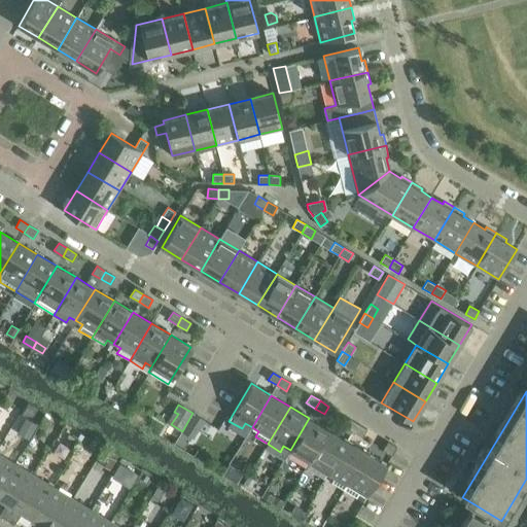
[(194,414),(182,431),(194,437),(204,420),(194,414)]
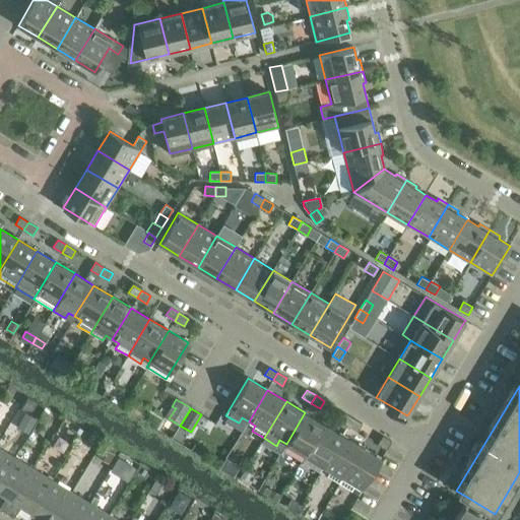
[(25,412),(17,428),(28,434),(38,419),(25,412)]
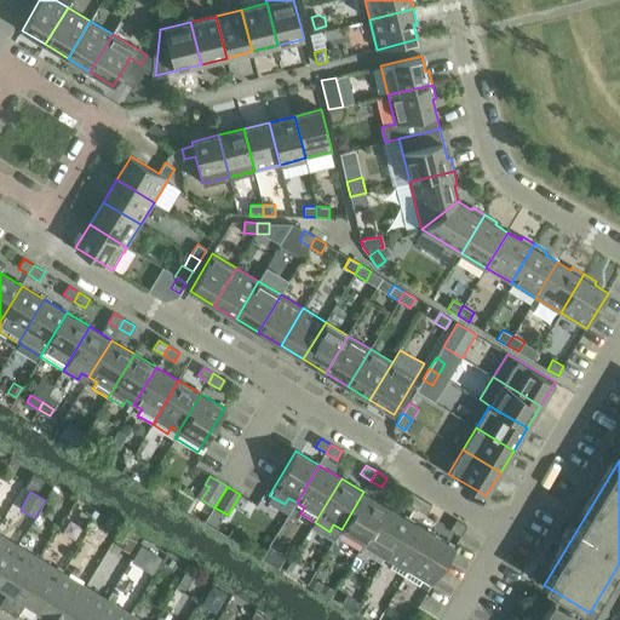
[(363,492),(342,529),(337,537),(360,550),(386,506),(363,492)]
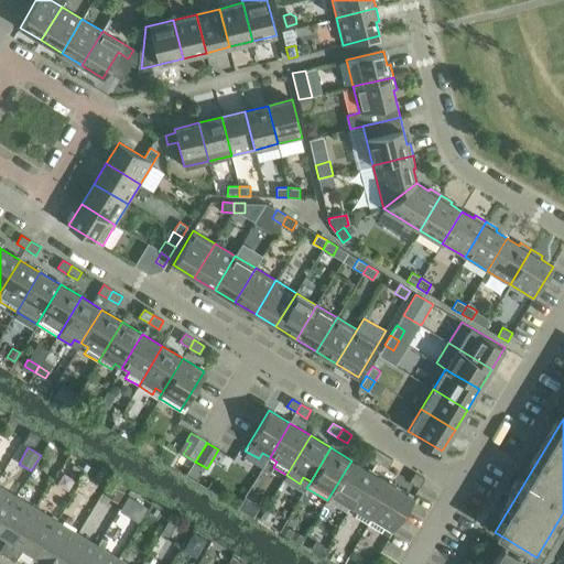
[(373,447),(368,456),(378,462),(382,454),(373,447)]
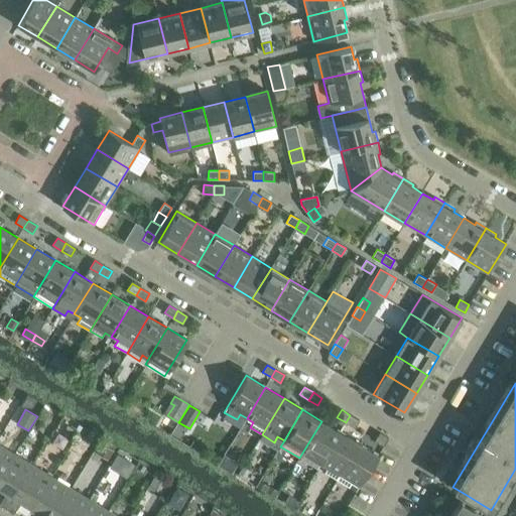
[(355,427),(359,420),(350,415),(346,422),(355,427)]
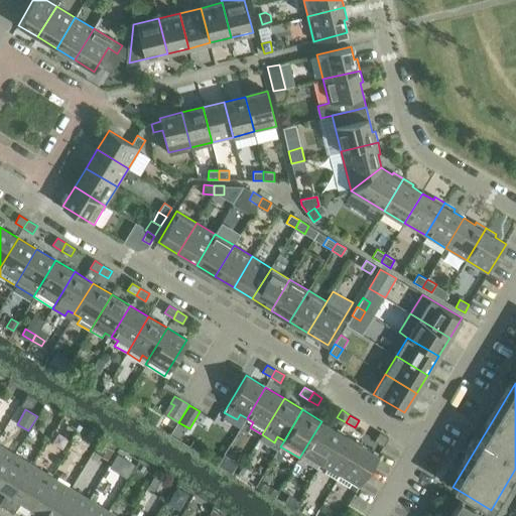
[(321,421),(299,458),(317,469),(321,464),(340,432),(321,421)]
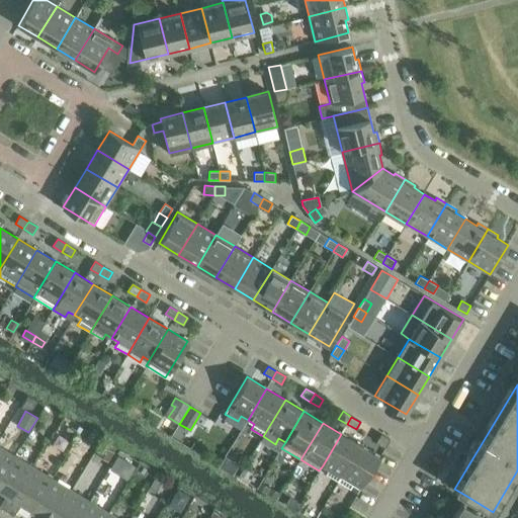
[(329,468),(326,475),(338,482),(360,445),(341,434),(323,465),(329,468)]
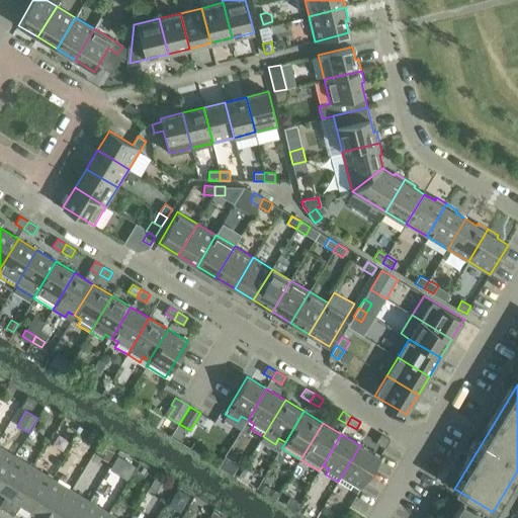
[(391,440),(381,434),(376,442),(385,447),(391,440)]
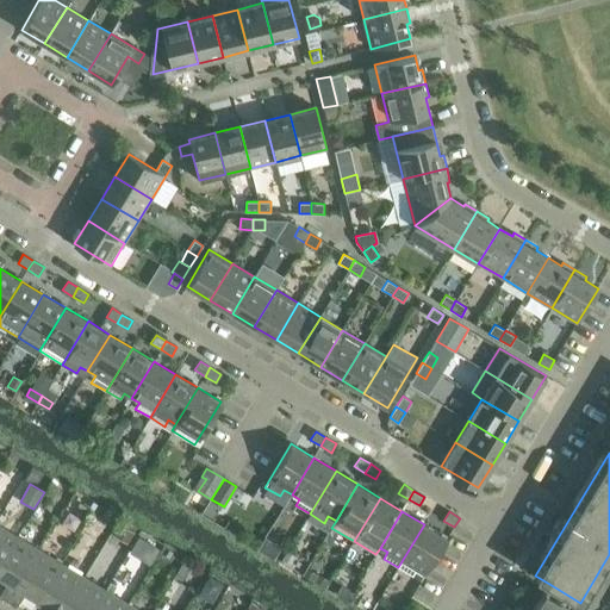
[(122,524),(114,536),(128,543),(135,533),(122,524)]
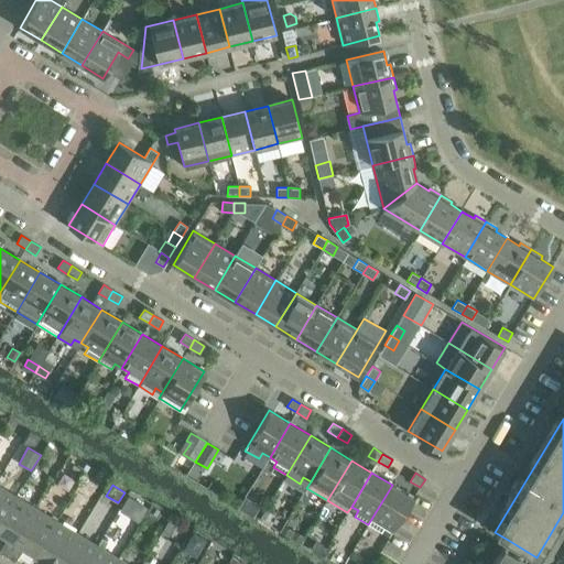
[(384,527),(392,531),(413,498),(392,485),(368,524),(381,533),(384,527)]
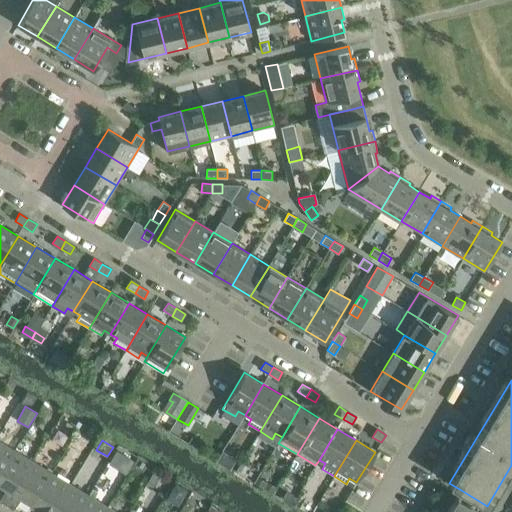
[(0,473),(14,451),(0,442),(0,473)]
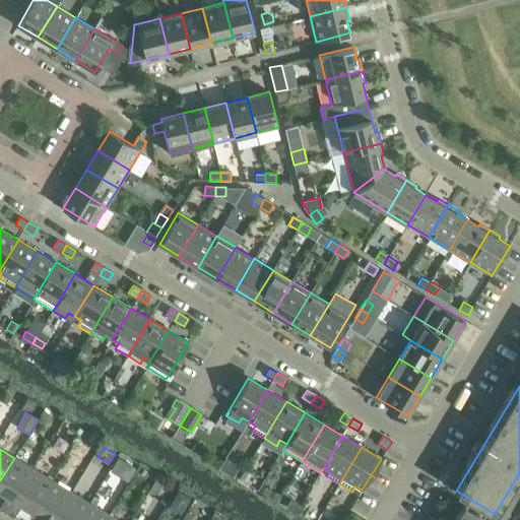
[(119,457),(111,471),(128,481),(136,468),(119,457)]
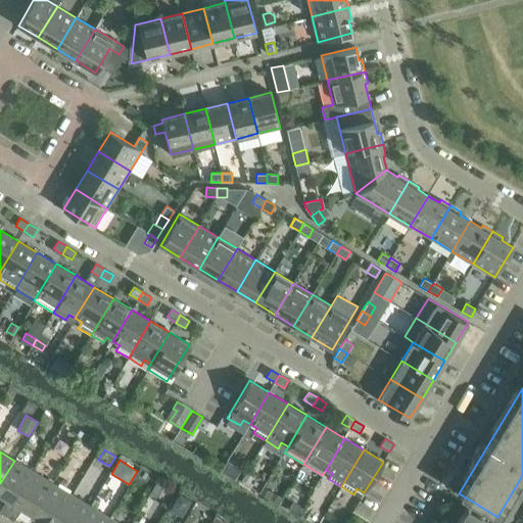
[(0,494),(7,498),(0,510),(0,512),(6,516),(34,472),(14,461),(0,483),(0,494)]
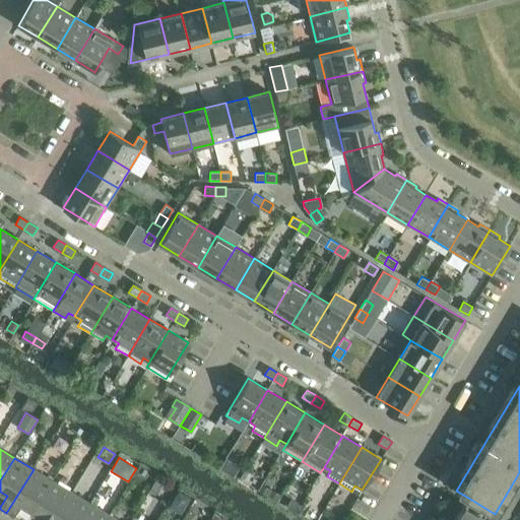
[(14,518),(21,505),(34,512),(52,480),(34,469),(6,513),(14,518)]
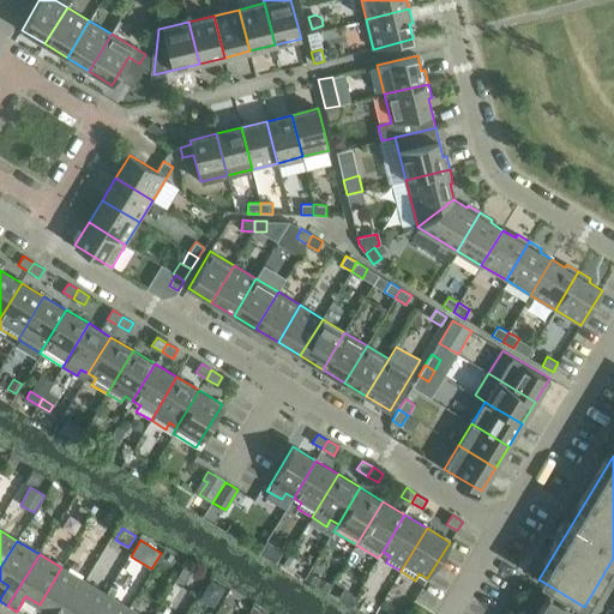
[(53,613),(52,613),(64,613),(84,581),(61,567),(40,605),(53,613)]
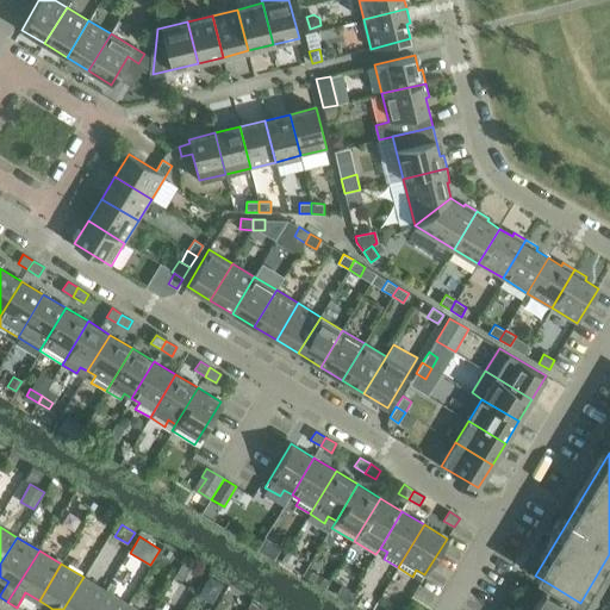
[(182,564),(175,577),(182,582),(191,568),(182,564)]
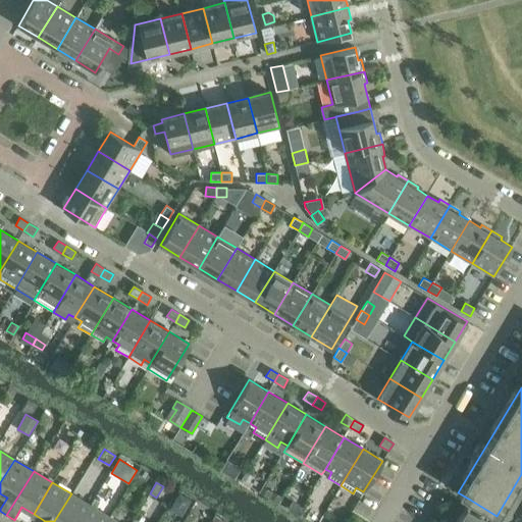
[(275,491),(264,485),(260,492),(271,499),(275,491)]
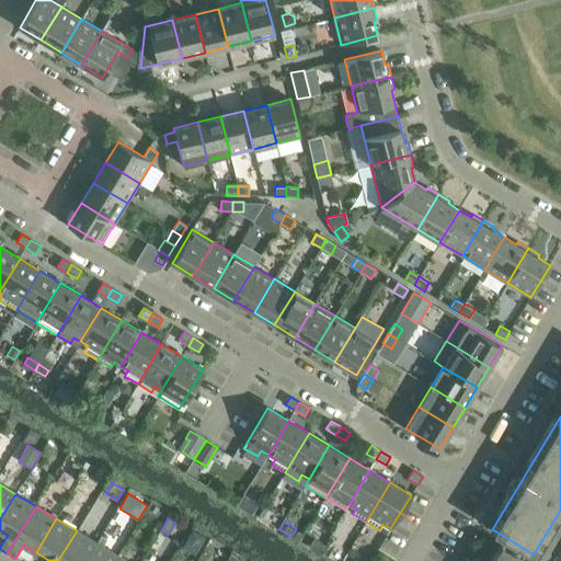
[(86,560),(98,544),(77,530),(58,560),(86,560)]
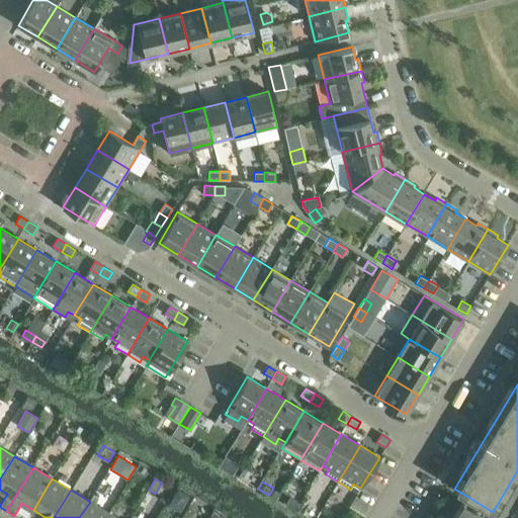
[(290,497),(285,505),(295,511),(300,503),(290,497)]
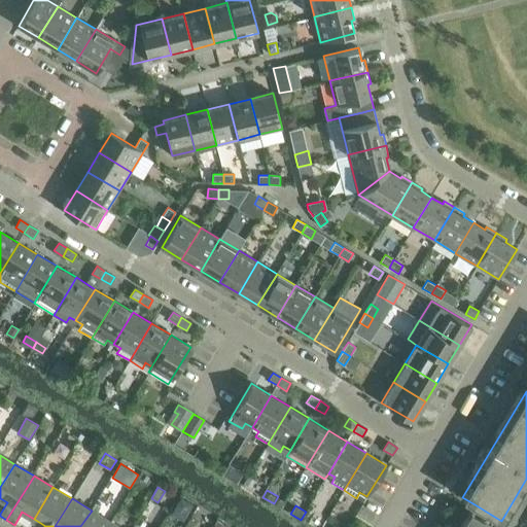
[(106,526),(110,522),(92,511),(80,526),(106,526)]
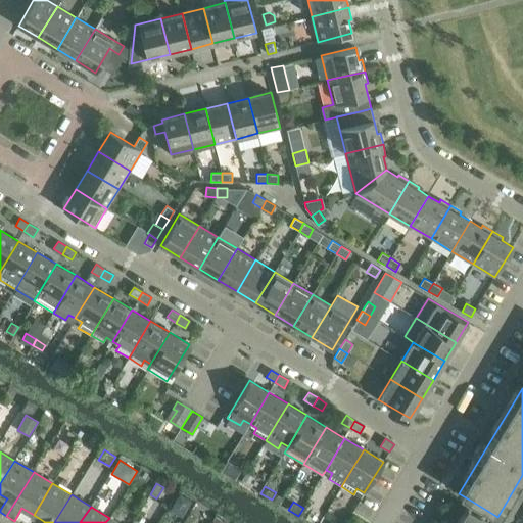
[(457,522),(483,522),(464,511),(457,522)]
